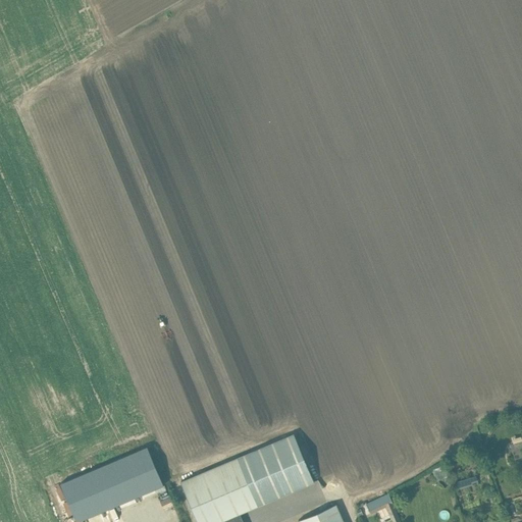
[(218,521),(314,481),(294,434),(180,482),(197,521),(218,521)]
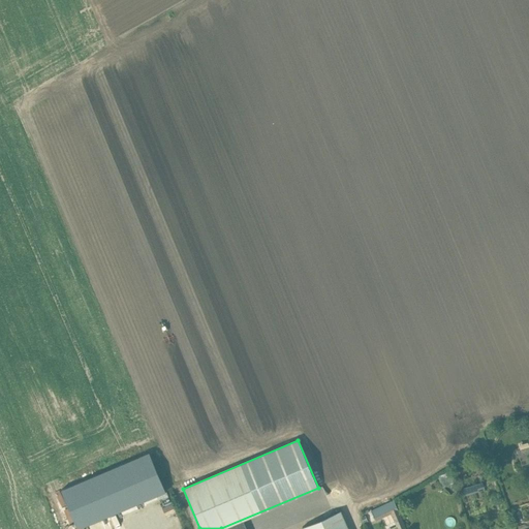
[(528,446),(517,452),(522,466),(528,463),(528,446)]
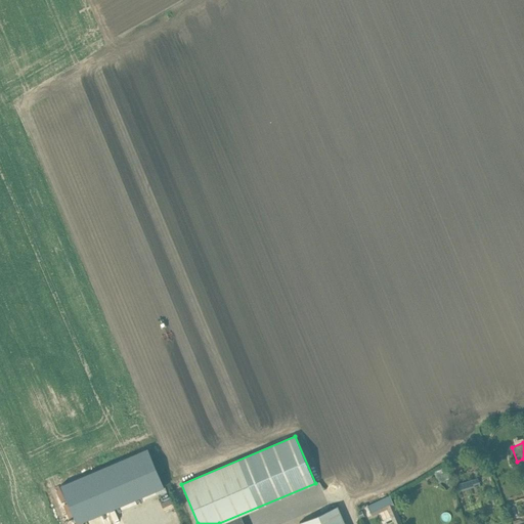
[(147,448),(60,485),(77,523),(164,487),(147,448)]
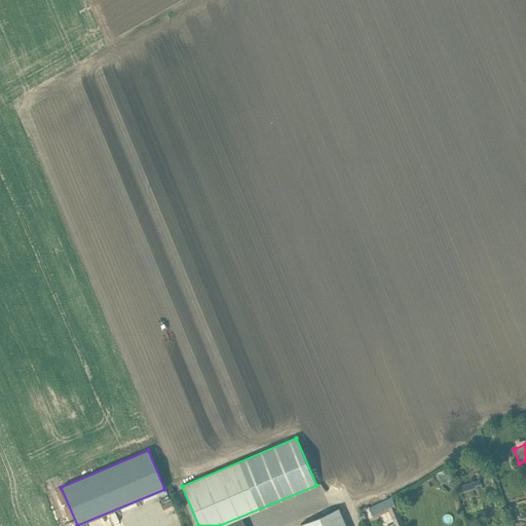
[(443,470),(435,473),(439,485),(447,482),(452,481),(448,468),(443,470)]
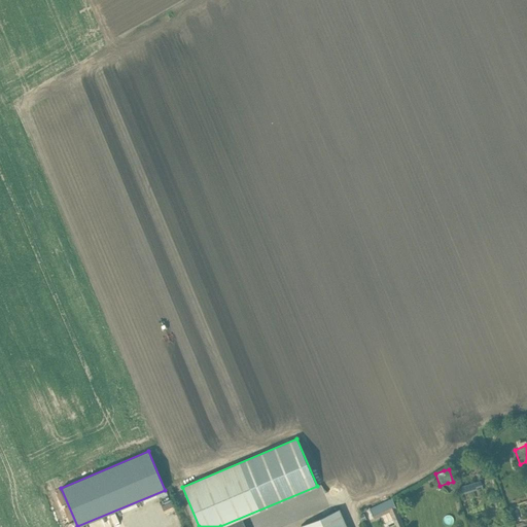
[(464,492),(484,487),(482,480),(462,485),(464,492)]
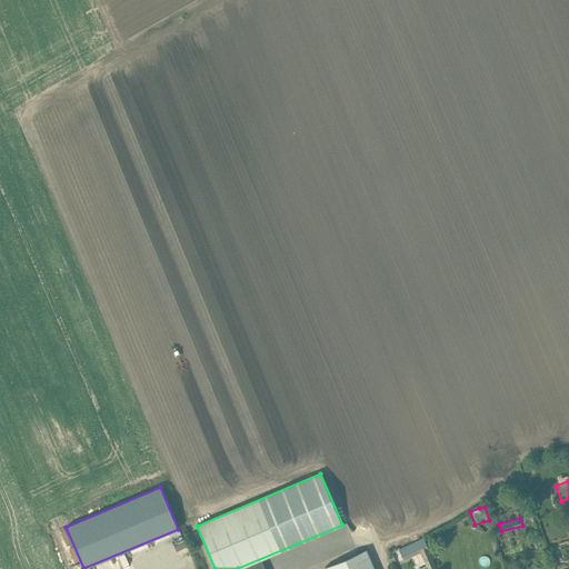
[(408,545),(399,549),(402,556),(403,560),(420,552),(427,568),(431,568),(436,567),(427,547),(423,538),(408,545)]
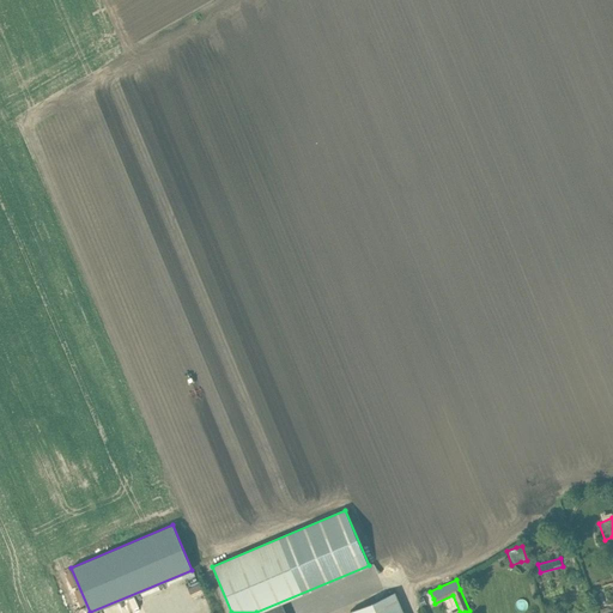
[(390,594),(350,611),(350,612),(402,612),(399,604),(394,592),(390,594)]
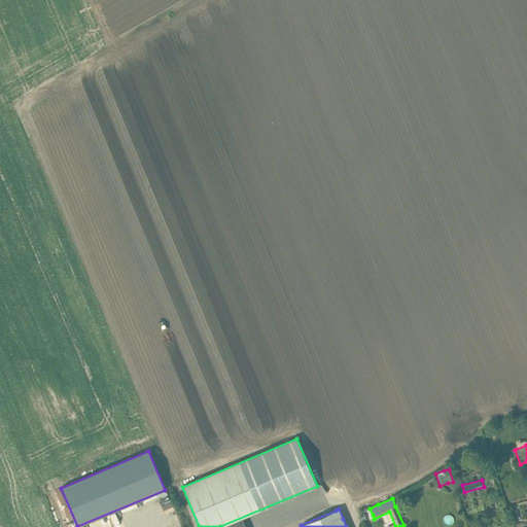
All buildings are outlined.
